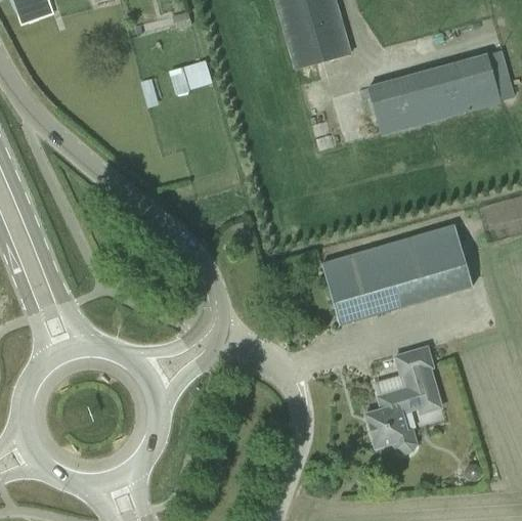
[(348,55),(333,0),(275,0),(295,70),(348,55)]
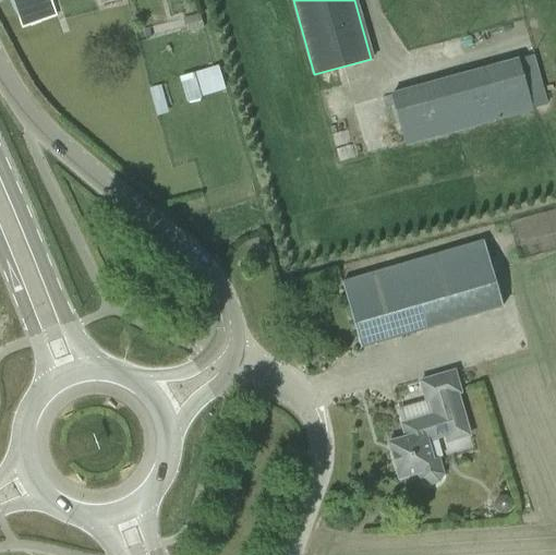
[(198,11),(185,14),(189,26),(193,25),(193,27),(203,24),(198,11)]
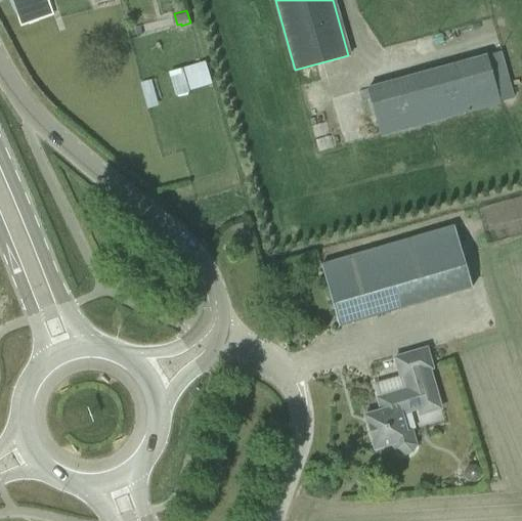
[(371,87),(384,133),(431,120),(501,101),(489,55),(371,87)]
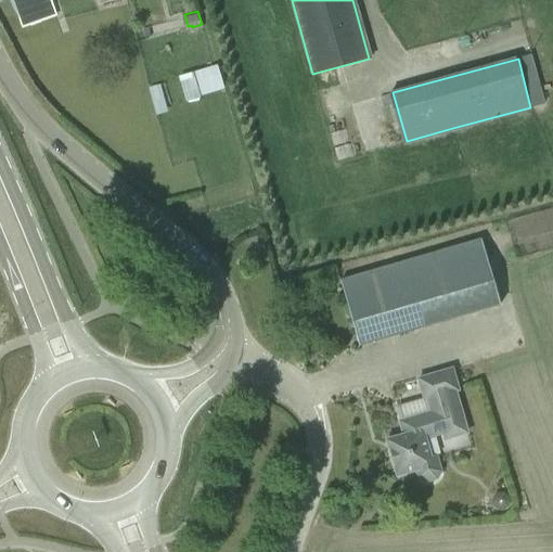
[(178,69),(183,95),(224,88),(219,62),(178,69)]
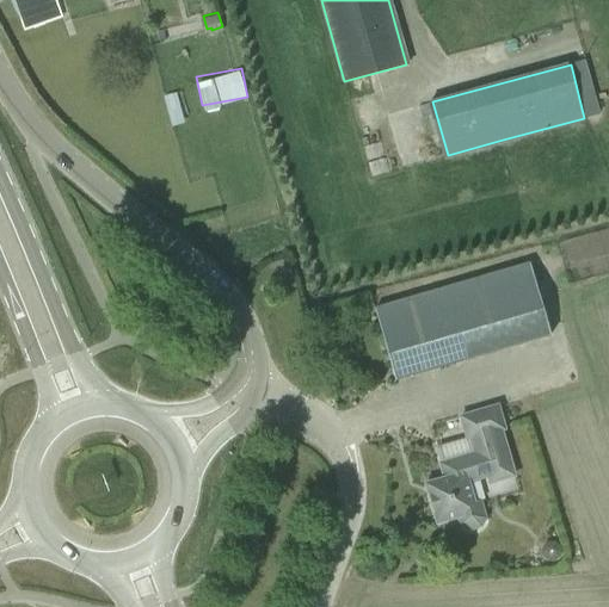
[(376,305),(397,377),(552,333),(531,261),(376,305)]
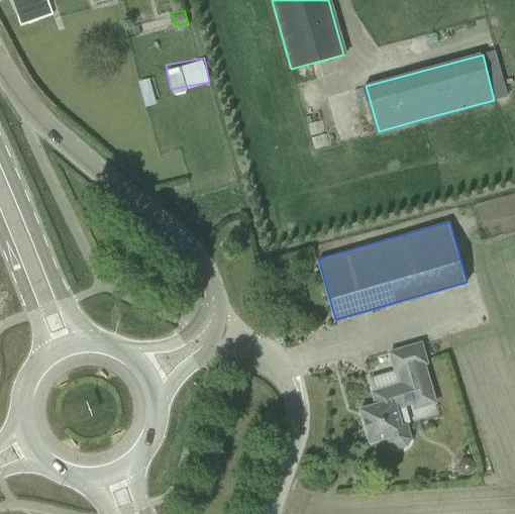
[(435,400),(424,362),(428,362),(422,341),(391,350),(397,371),(400,370),(403,383),(374,391),(377,402),(365,407),(367,415),(364,416),(371,440),(389,435),(391,442),(398,446),(408,443),(412,436),(408,423),(403,425),(397,405),(414,400),(416,406),(435,400)]
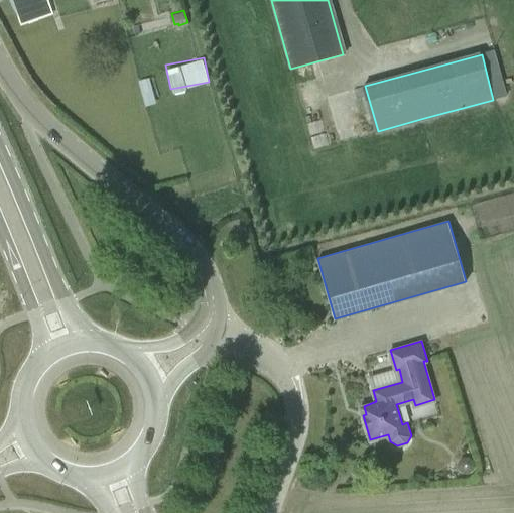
[(460,459),(459,464),(460,468),(464,471),(469,471),(473,469),(474,464),(473,460),(469,457),(464,456),(460,459)]
